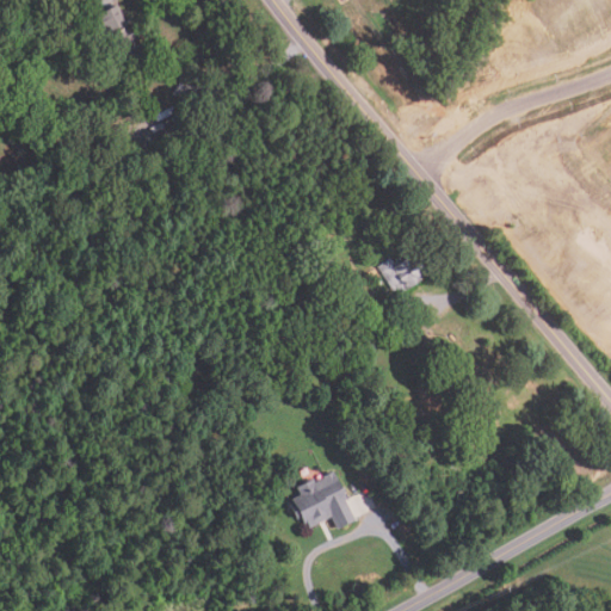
[(118,67),(93,16),(116,5),(125,26),(130,24),(144,55),(118,67)]
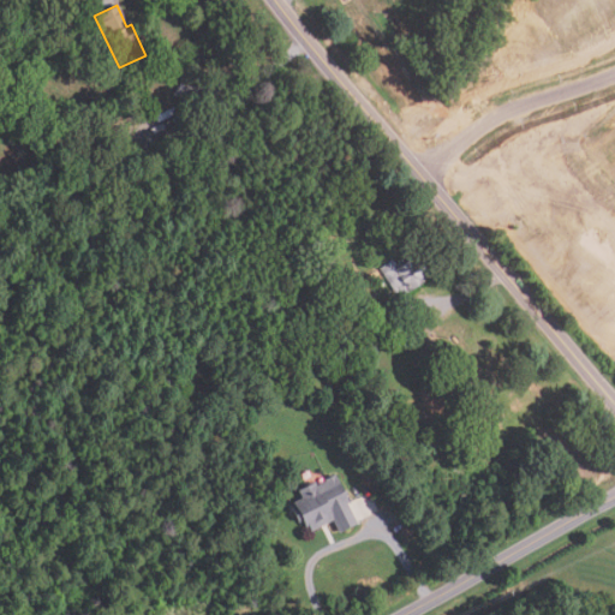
[(63,41),(58,43),(53,35),(59,33),(63,41)]
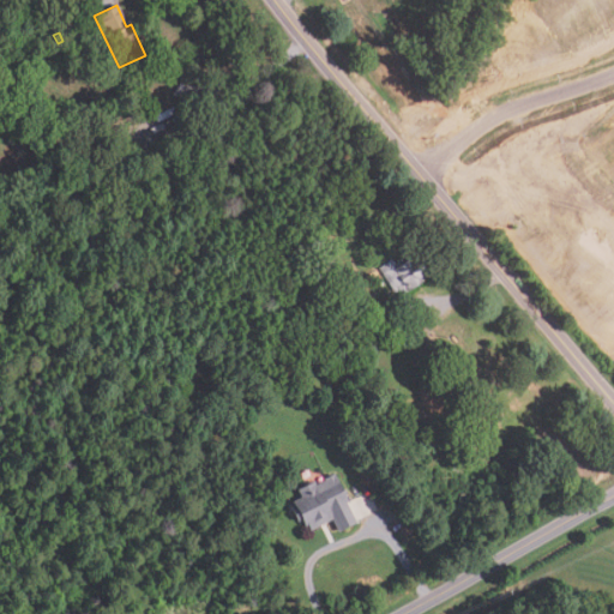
[(56,44),(50,48),(46,41),(53,37),(56,44)]
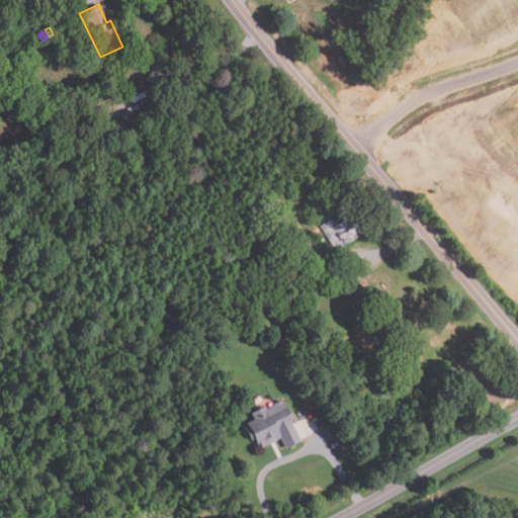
[(159,88),(146,80),(153,67),(167,75),(159,88)]
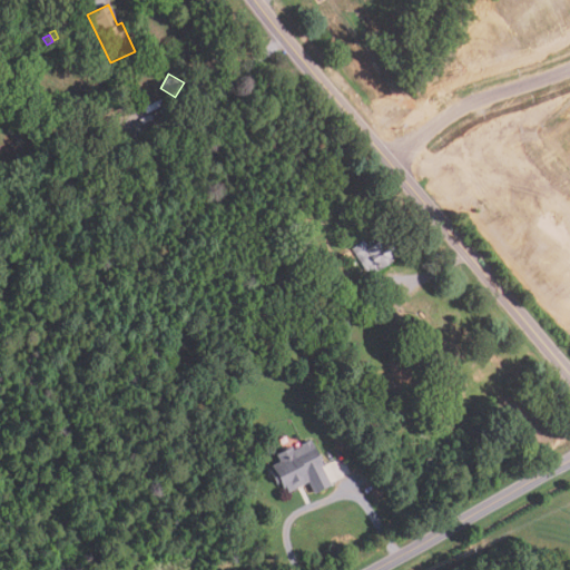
[(156,130),(151,121),(168,115),(172,124),(156,130)]
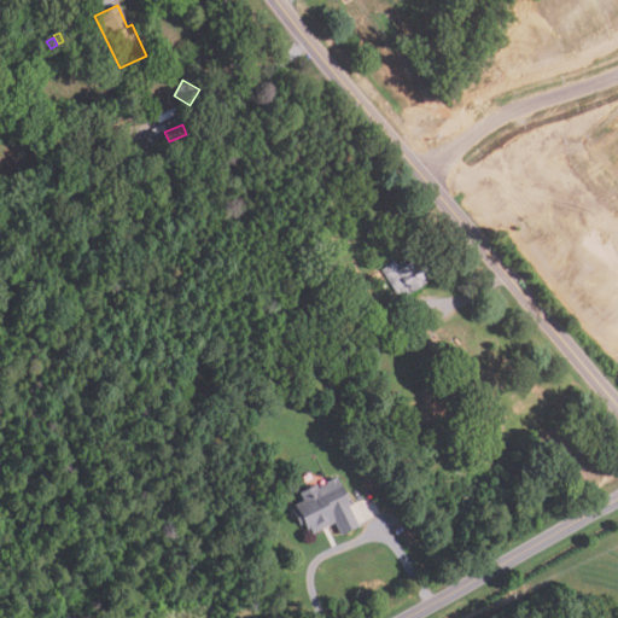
[(406,297),(401,292),(397,295),(382,270),(395,262),(400,269),(413,260),(415,263),(419,260),(431,275),(426,279),(427,281),(406,297)]
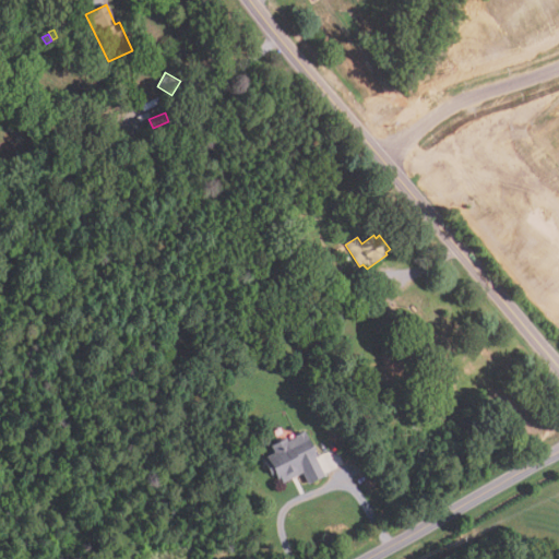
[(256,325),(251,318),(257,314),(261,321),(256,325)]
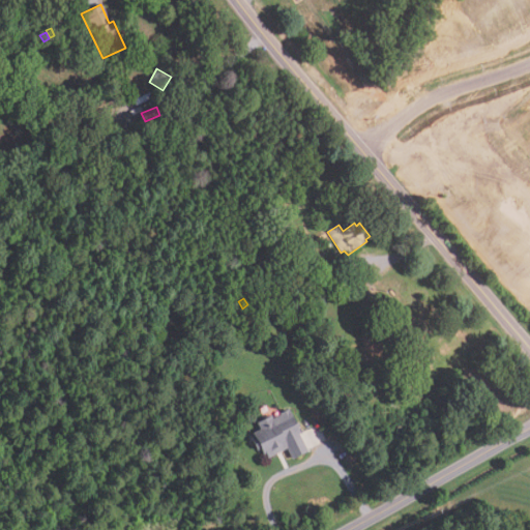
[(377,360),(374,355),(369,358),(362,350),(367,347),(359,336),(364,331),(372,341),(379,335),(385,344),(378,349),(383,355),(377,360)]
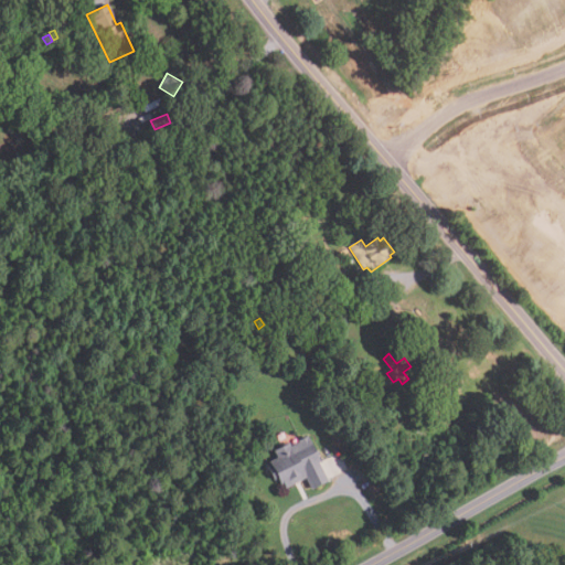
[(329,481),(312,490),(306,479),(286,489),(284,483),(280,484),(276,478),(272,480),(266,468),(272,466),(270,464),(279,459),(275,451),(289,444),(291,447),(299,444),(298,441),(308,436),(321,460),(318,462),(329,481)]
